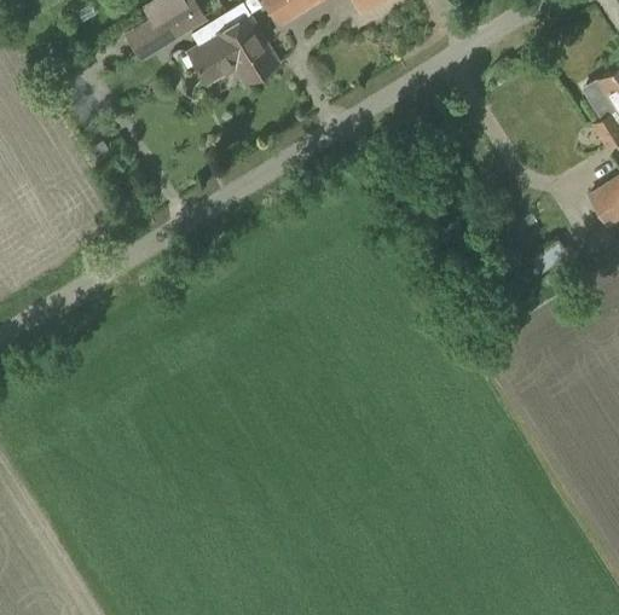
[(139,63),(207,22),(194,0),(184,0),(125,38),(139,63)]
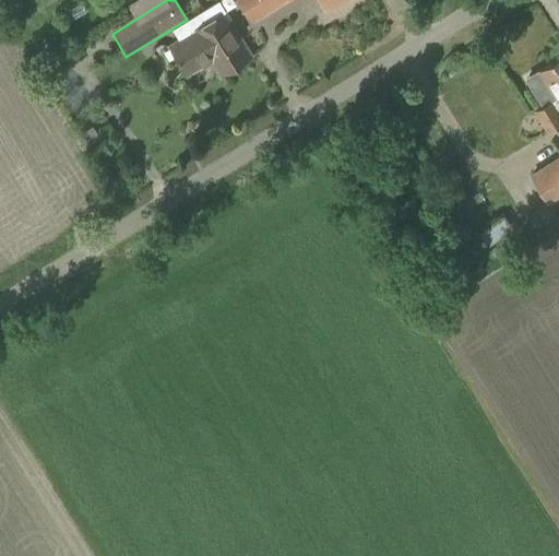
[(237,0),(253,24),(293,0),(237,0)]
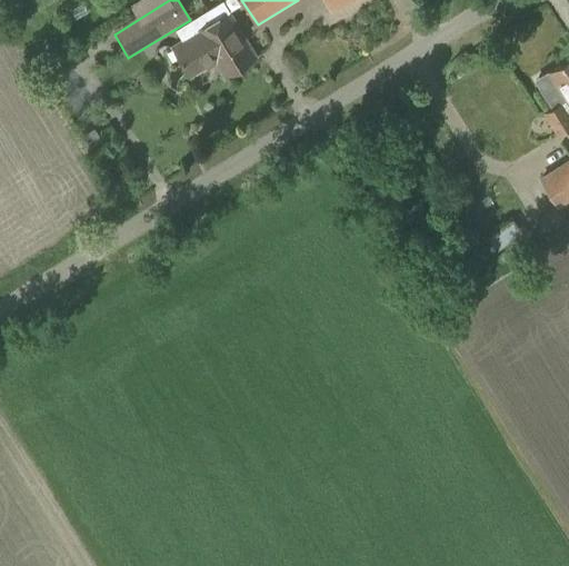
[(321,0),(331,16),(357,0),(321,0)]
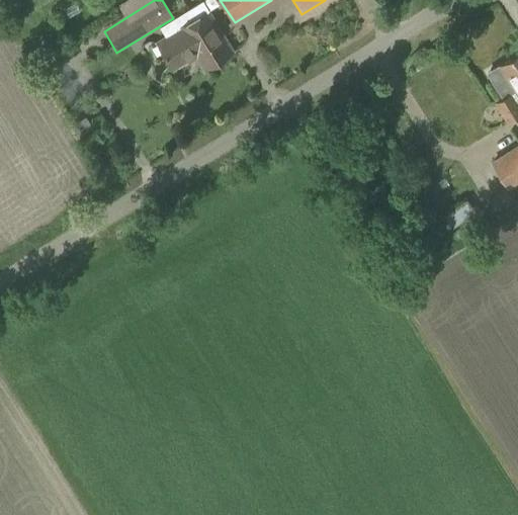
[(197,59),(196,59),(204,71),(233,54),(208,13),(209,13),(202,2),(188,11),(198,27),(191,31),(203,51),(195,57),(197,59)]
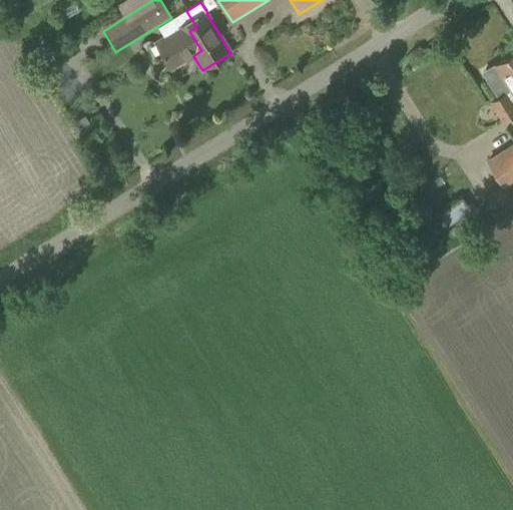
[(173,71),(194,58),(195,58),(193,56),(201,50),(189,31),(196,27),(186,11),(158,29),(164,39),(156,44),(173,71)]
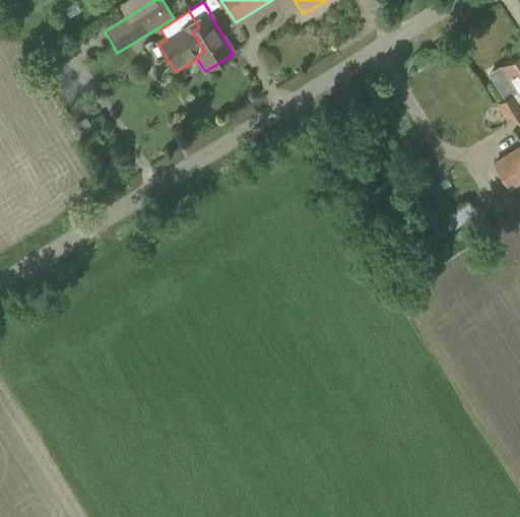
[(519,57),(503,69),(517,92),(514,94),(496,105),(509,126),(519,119),(519,57)]
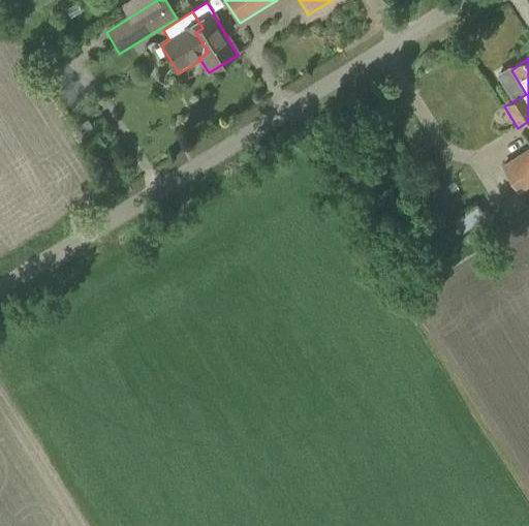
[(94,131),(88,121),(76,127),(83,138),(94,131)]
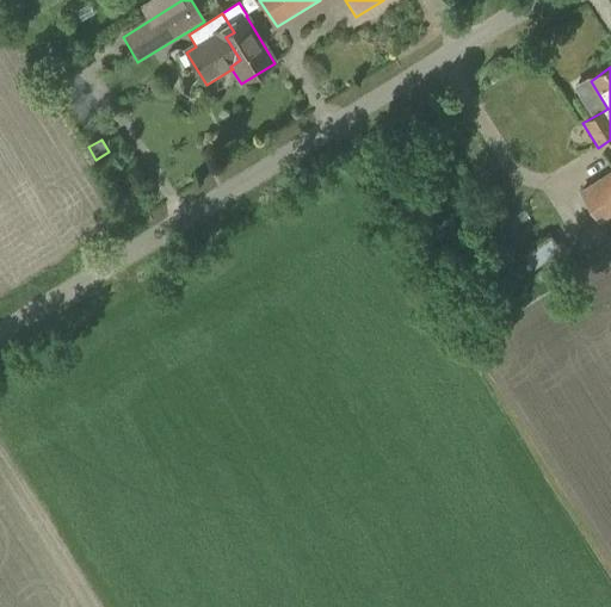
[(598,224),(610,216),(610,172),(579,193),(598,224)]
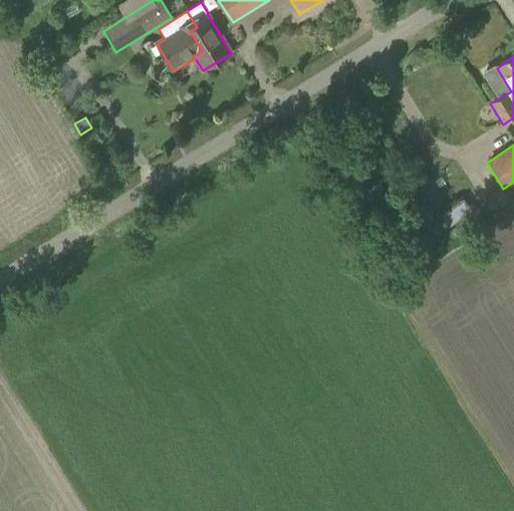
All buildings are outlined.
